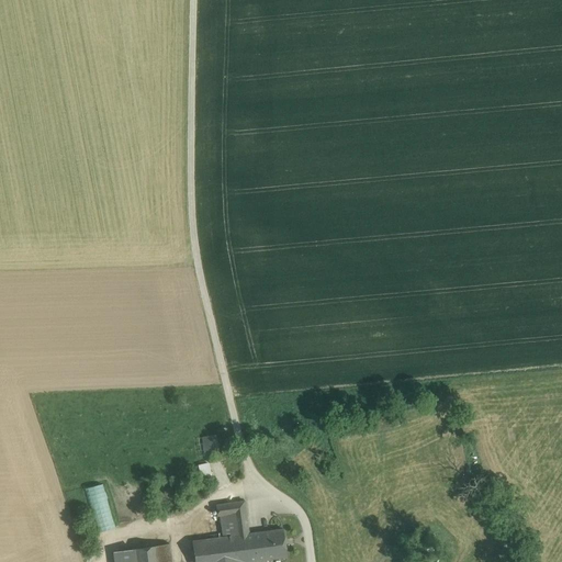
[(215,435),(202,437),(205,461),(218,459),(215,435)]
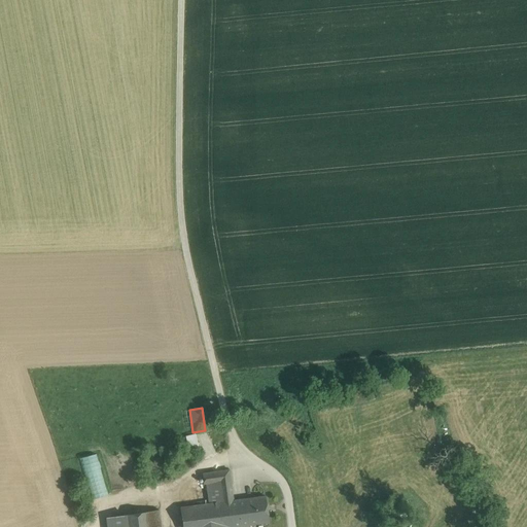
[(198,432),(185,435),(187,448),(200,445),(198,432)]
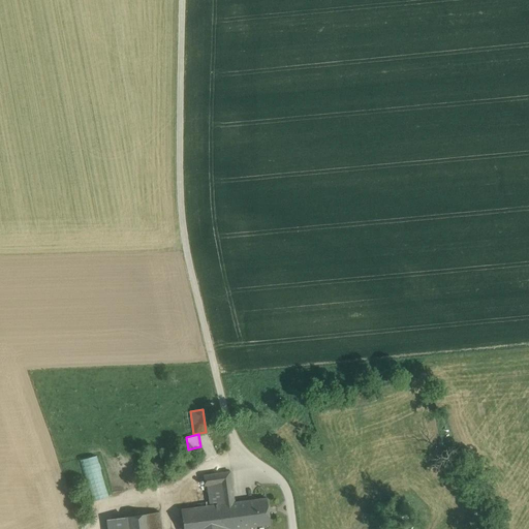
[(93,500),(107,496),(97,455),(83,459),(93,500)]
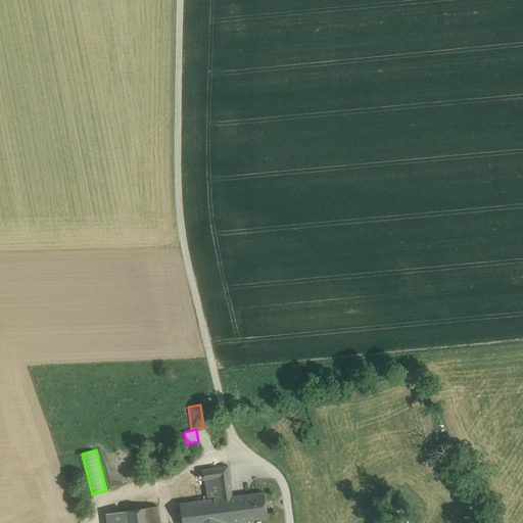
[(227,466),(200,470),(202,480),(204,479),(207,500),(227,496),(231,496),(227,466)]
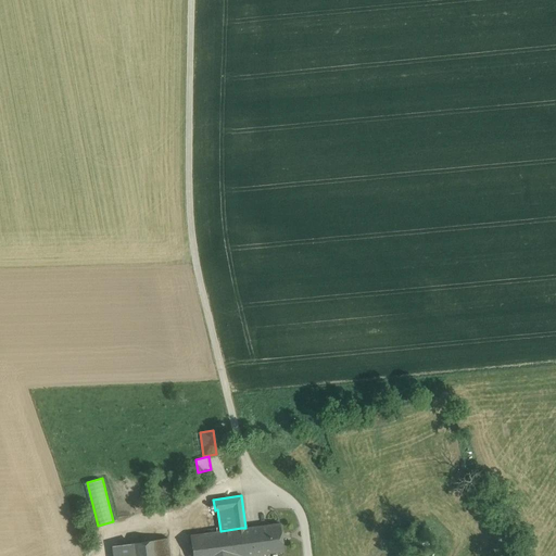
[(245,528),(241,528),(245,555),(283,551),(279,523),(245,528)]
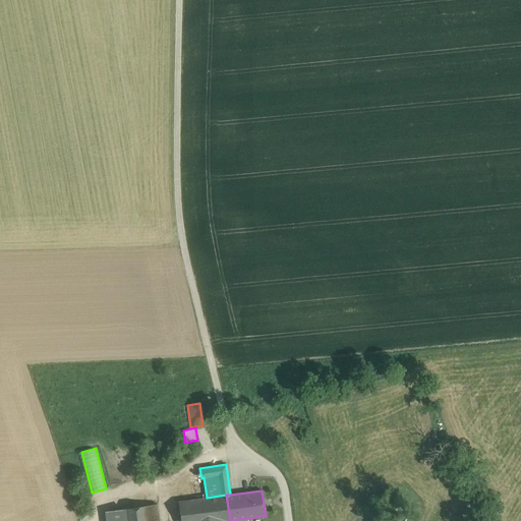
[(207,498),(178,502),(180,520),(229,520),(230,520),(226,495),(207,498)]
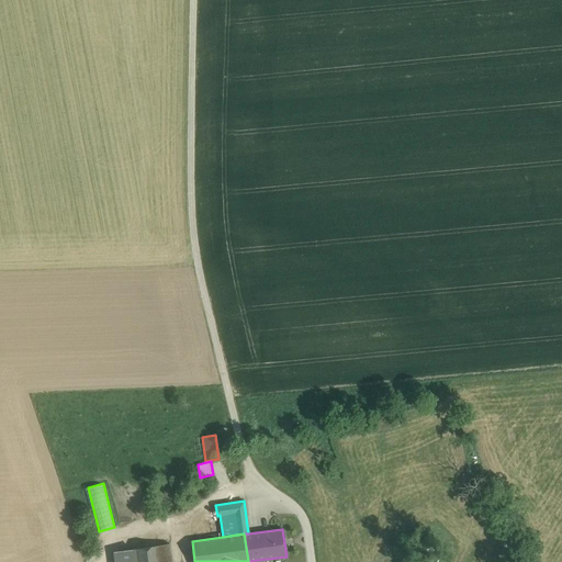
[(171,561),(169,544),(158,546),(159,561),(171,561)]
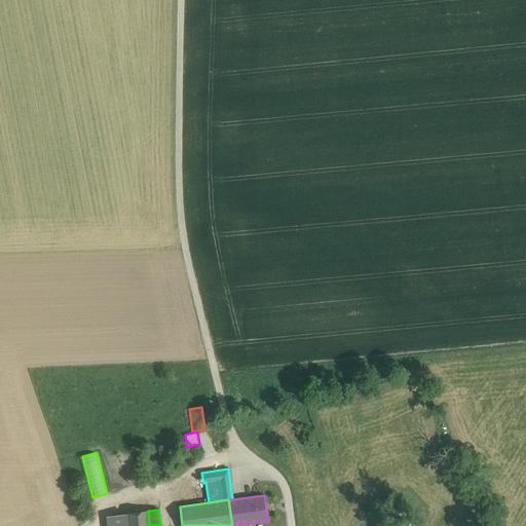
[(149,525),(148,511),(124,514),(125,525),(149,525)]
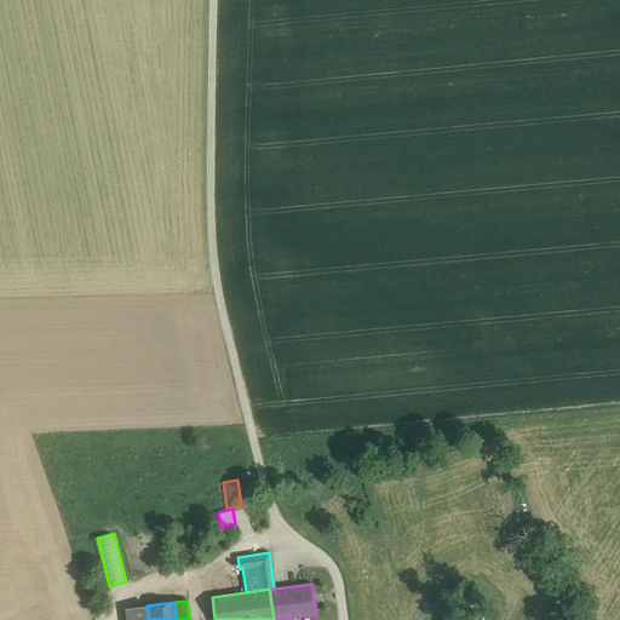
[(148,619),(147,606),(125,609),(125,619),(148,619)]
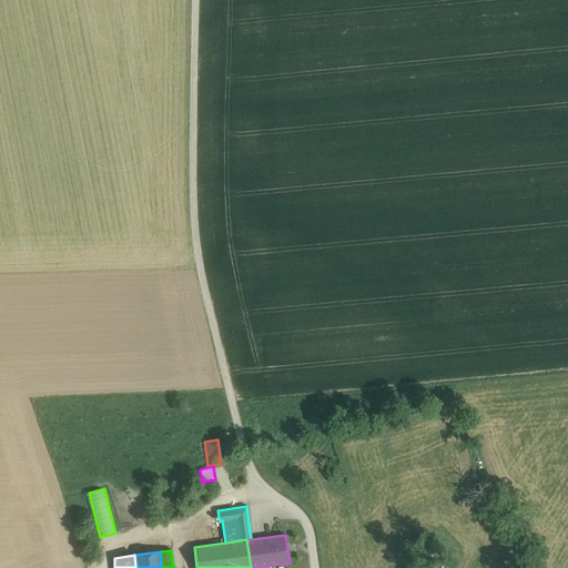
All buildings are outlined.
